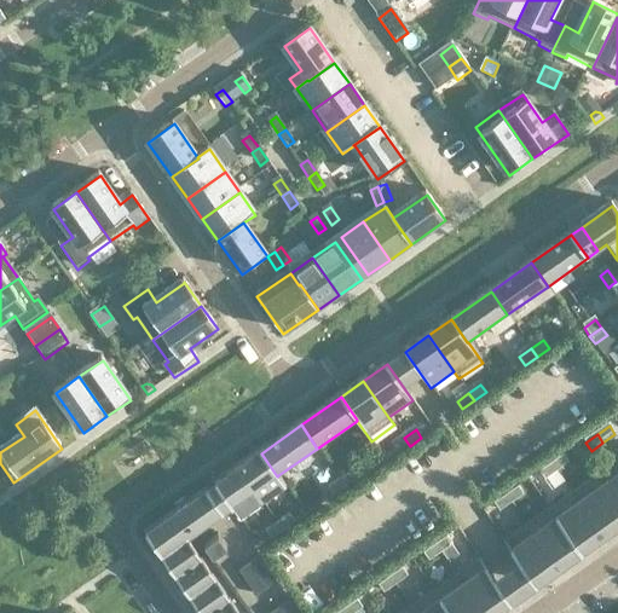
[(410,446),(404,438),(392,446),(398,455),(410,446)]
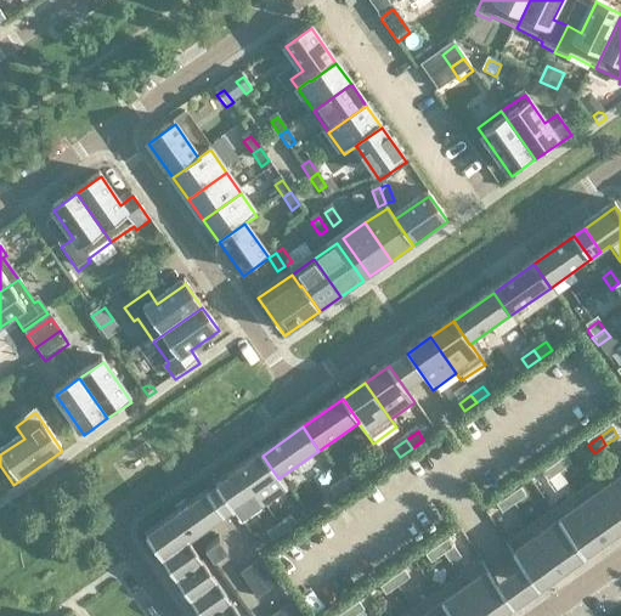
[(278,479),(263,456),(240,472),(265,507),(288,491),(280,478),(278,479)]
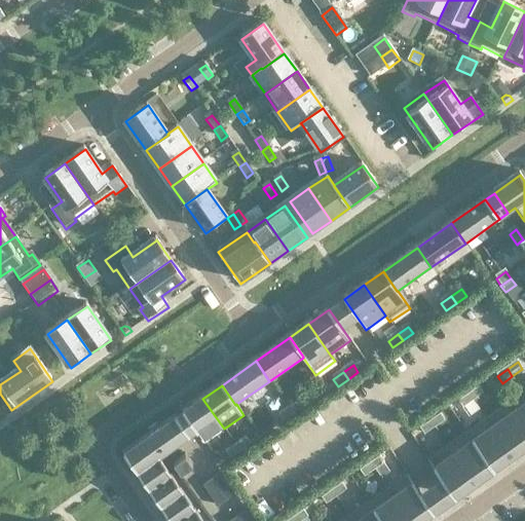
[(484,396),(479,389),(470,397),(474,403),(484,396)]
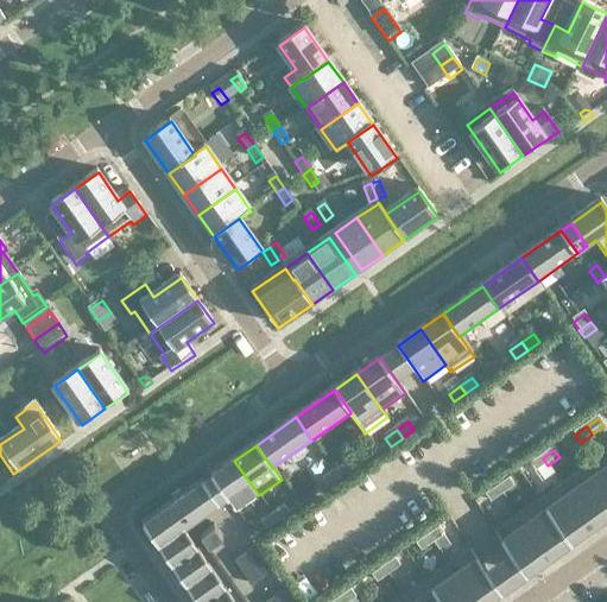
[(606,457),(586,471),(606,502),(606,457)]
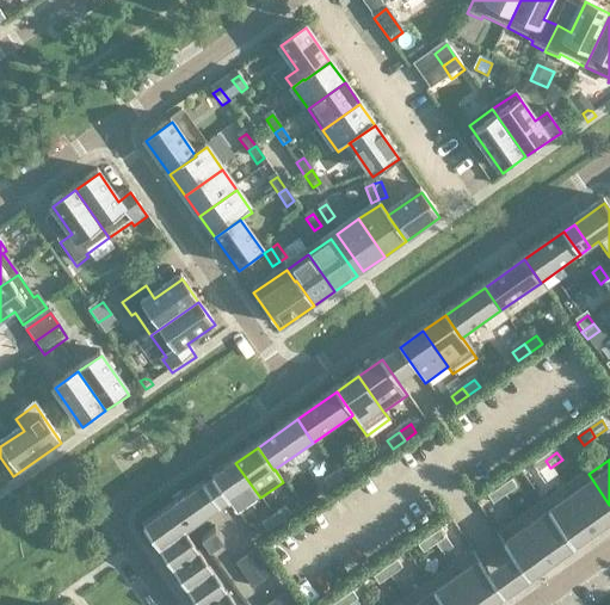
[(550,468),(546,461),(534,469),(538,476),(550,468)]
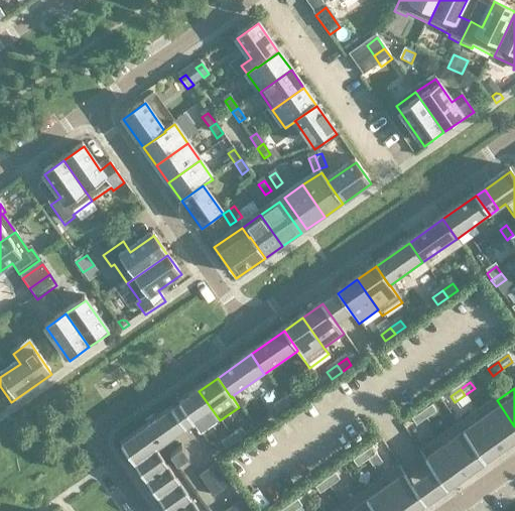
[(220,420),(199,391),(179,404),(200,434),(220,420)]
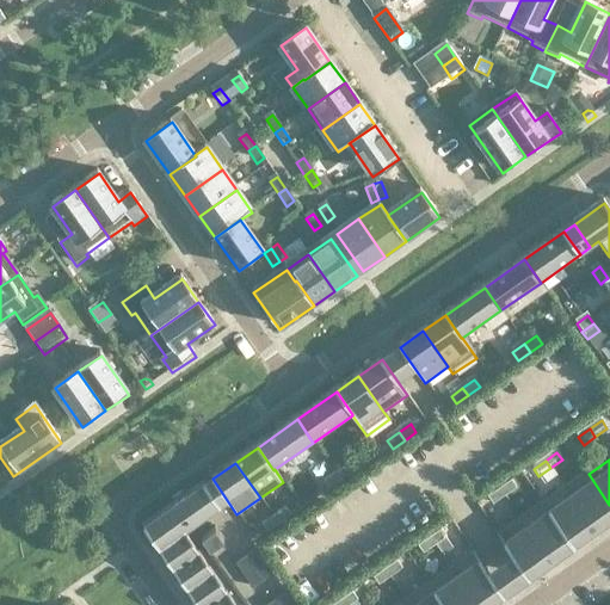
[(349,468),(337,476),(343,483),(355,475),(349,468)]
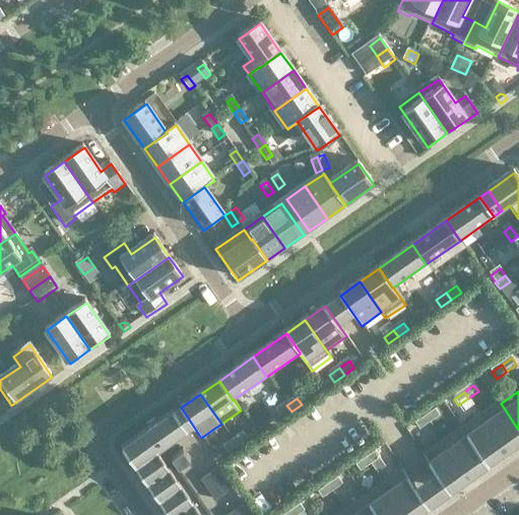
[(518,430),(501,403),(481,416),(508,454),(518,446),(518,430)]
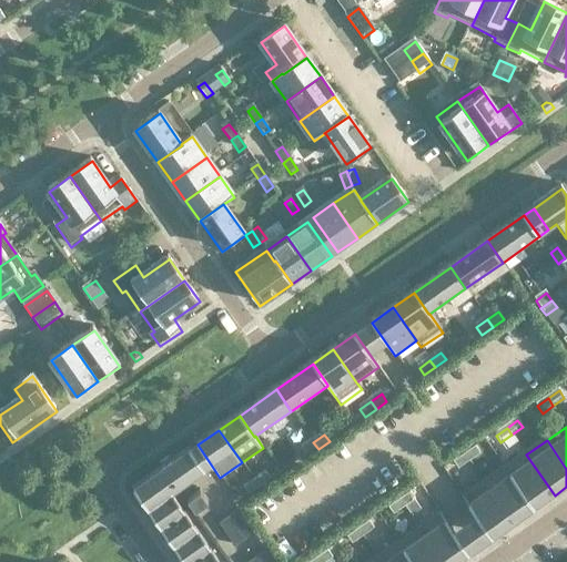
[(319,449),(313,442),(302,450),(307,457),(319,449)]
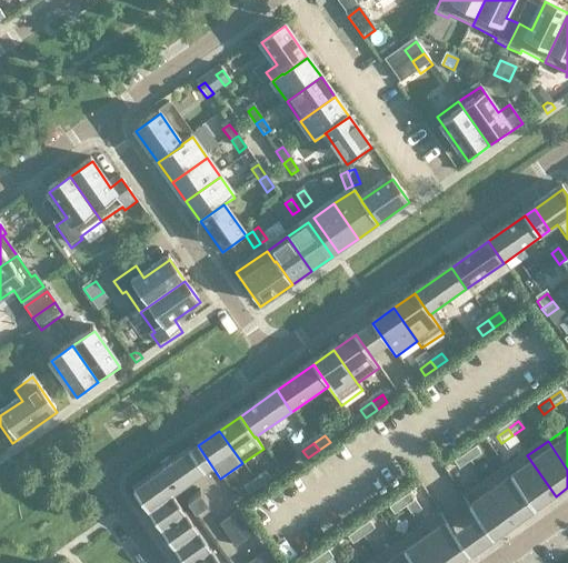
[(482,458),(477,450),(466,458),(471,464),(482,458)]
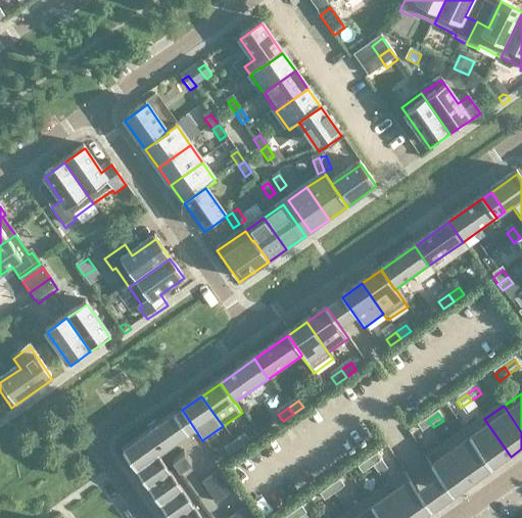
[(189,434),(176,415),(123,452),(136,470),(158,455),(159,456),(164,452),(178,442),(189,434)]
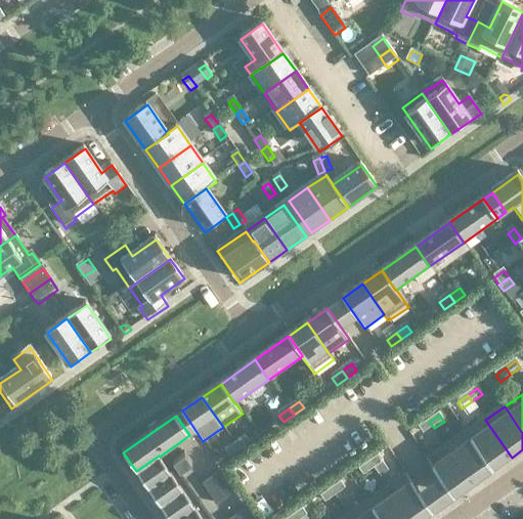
[(512,458),(485,420),(466,434),(492,471),(512,458)]
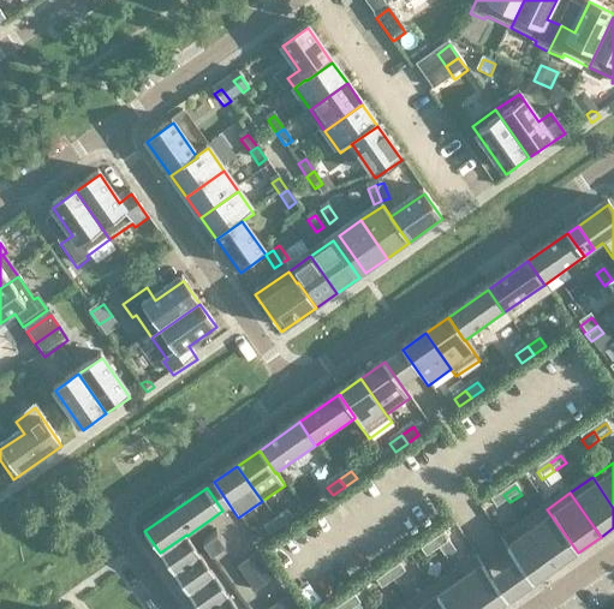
[(510,502),(504,495),(492,503),(498,511),(510,502)]
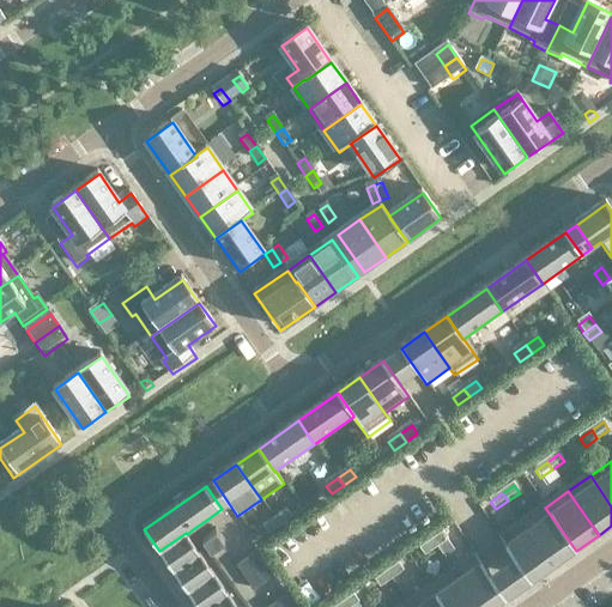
[(576,551),(545,508),(523,523),(553,566),(576,551)]
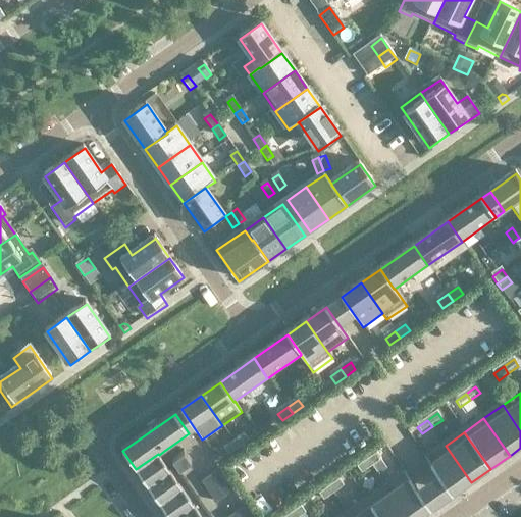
[(245,436),(235,444),(240,451),(250,444),(245,436)]
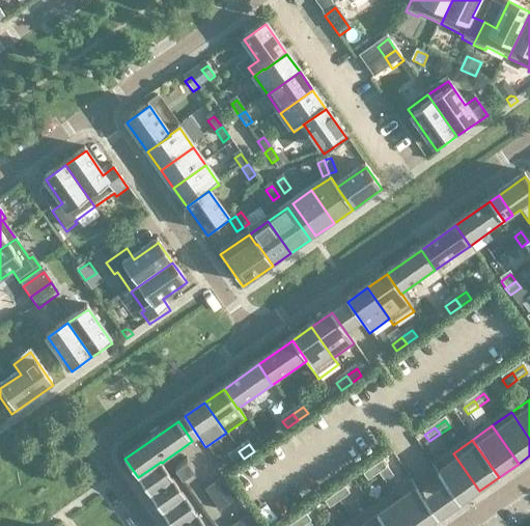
[(244,459),(239,451),(229,459),(233,466),(244,459)]
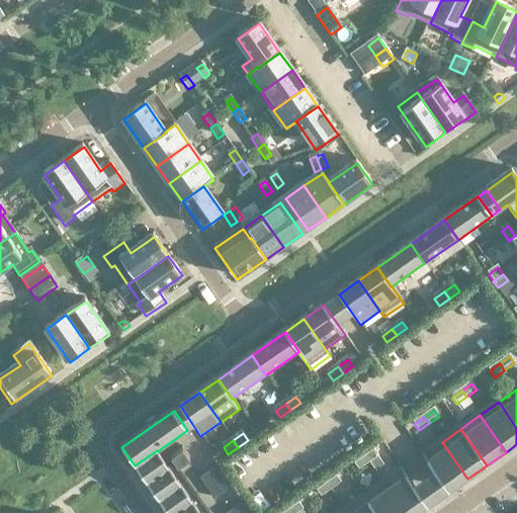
[(467,479),(442,442),(422,455),(448,493),(467,479)]
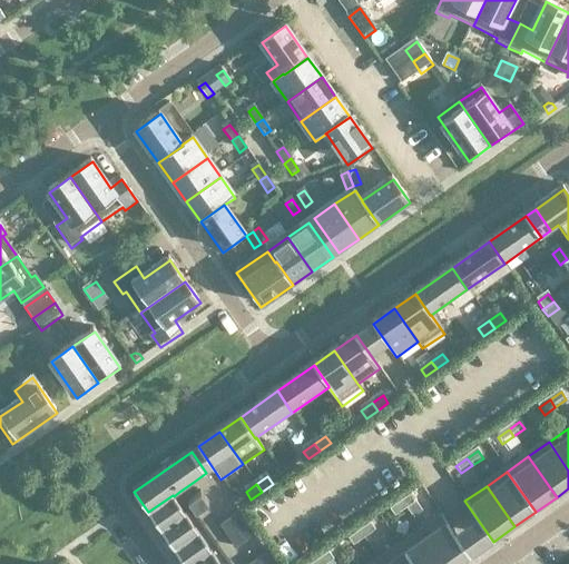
[(188,505),(179,492),(174,496),(173,495),(148,512),(184,563),(231,563),(196,516),(211,506),(202,495),(188,505)]
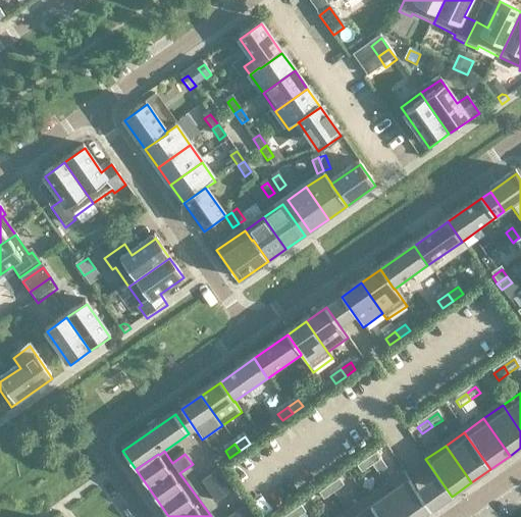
[(382,462),(378,455),(368,462),(372,469),(382,462)]
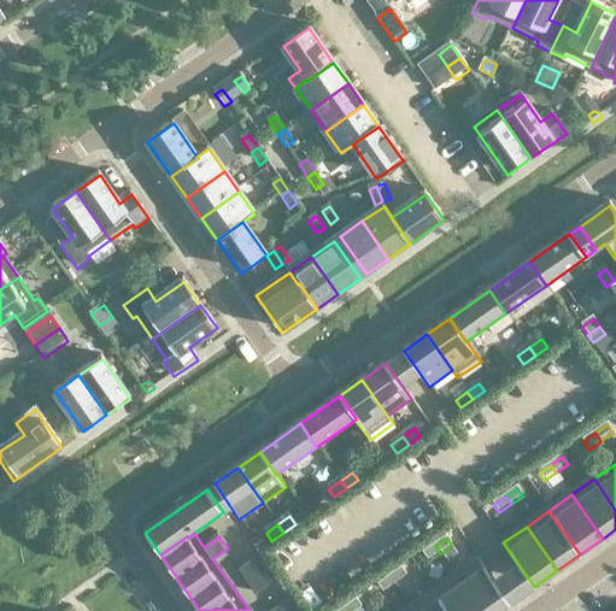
[(440,554),(435,546),(423,554),(429,563),(440,554)]
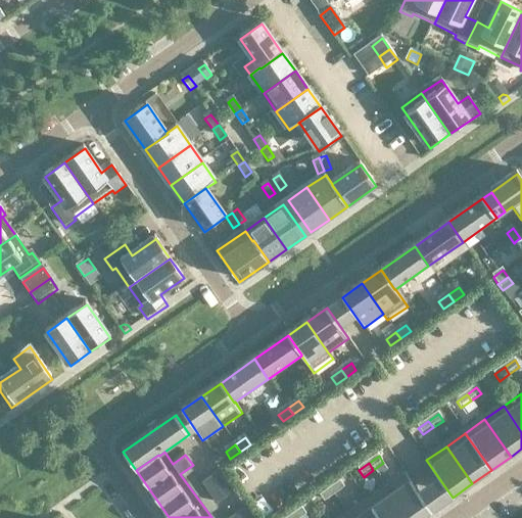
[(424,517),(432,512),(407,474),(386,488),(407,517),(424,517)]
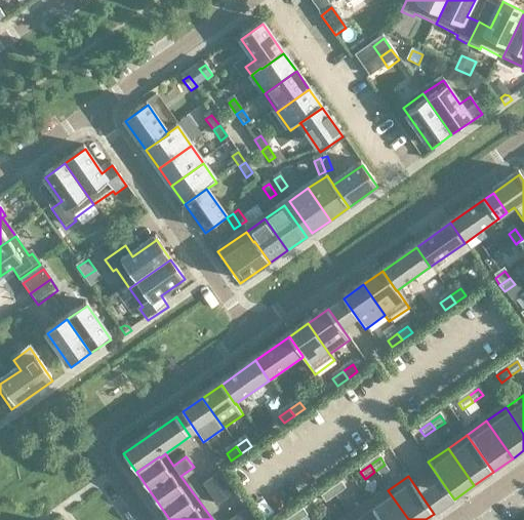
[(347,491),(341,484),(332,491),(336,498),(347,491)]
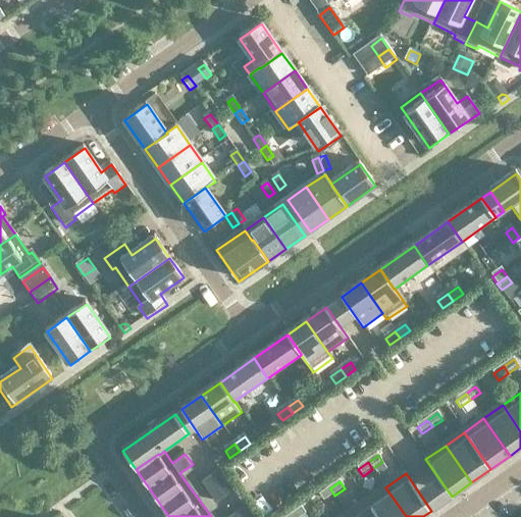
[(406,516),(385,487),(367,501),(378,516),(406,516)]
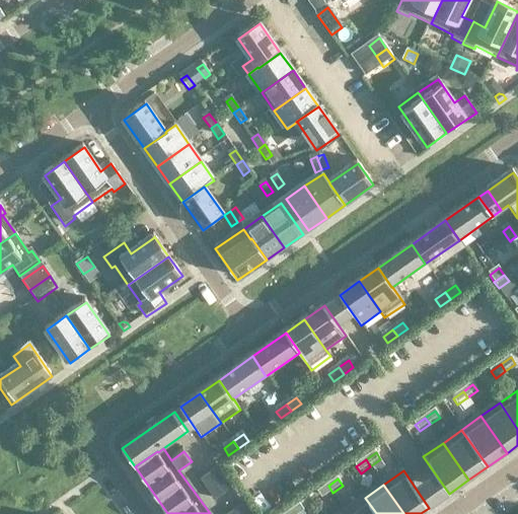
[(333,493),(328,486),(318,493),(322,500),(333,493)]
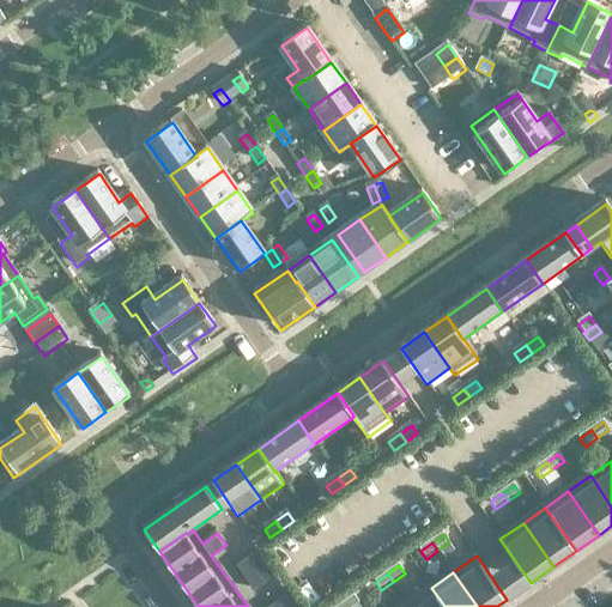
[(444,606),(431,588),(408,604),(410,606),(444,606)]
